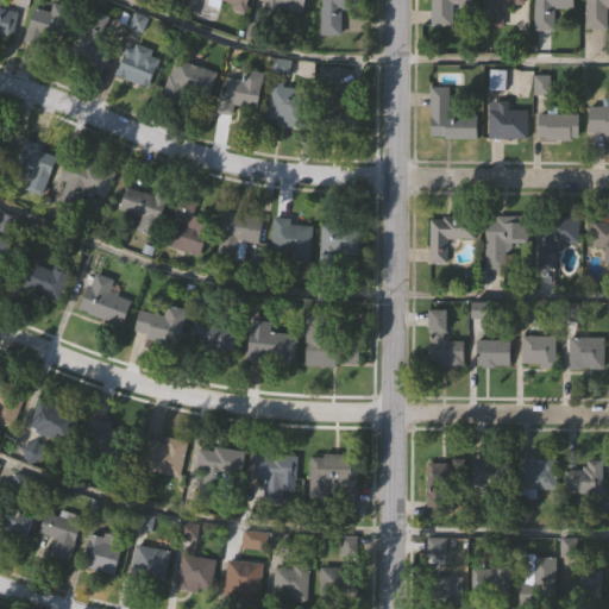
[(0,0),(0,7),(17,11),(11,37),(0,35),(0,0)]
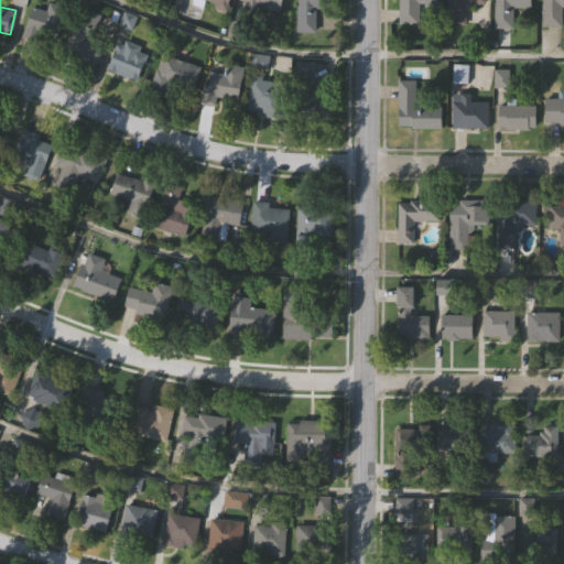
[(227,10),(229,0),(194,0),(194,2),(227,10)]
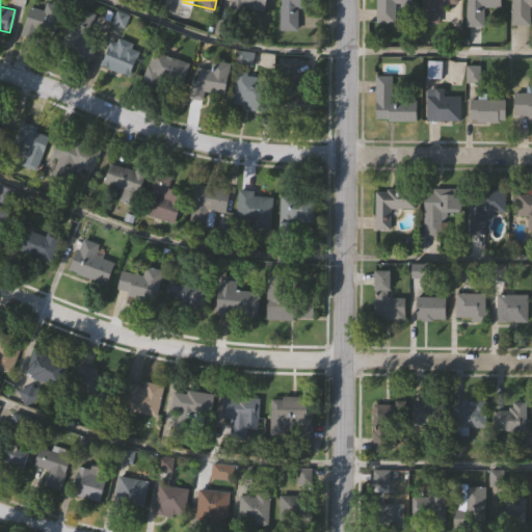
[(267,0),(267,10),(231,6),(231,0),(267,0)]
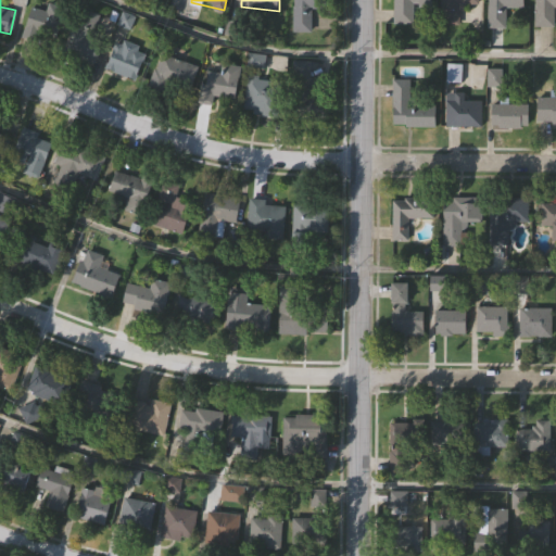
[(293,30),(293,0),(331,0),(331,8),(312,8),(311,32),(293,30)]
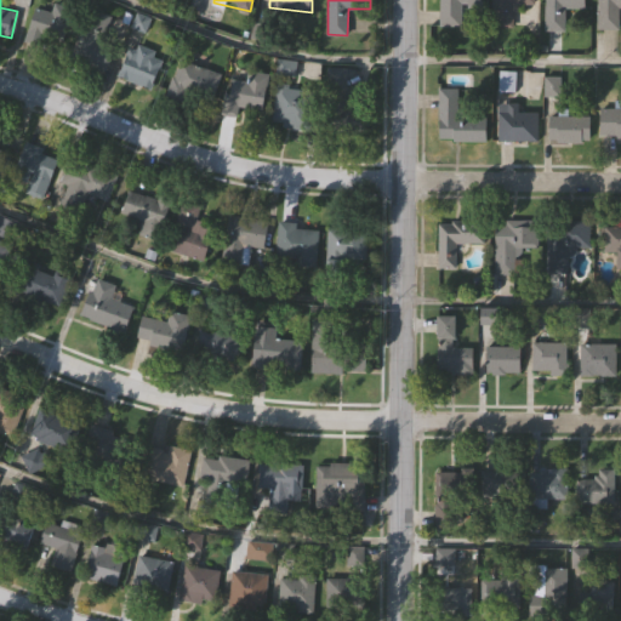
[(461,26),(439,26),(439,0),(480,0),(480,7),(461,6),(461,26)]
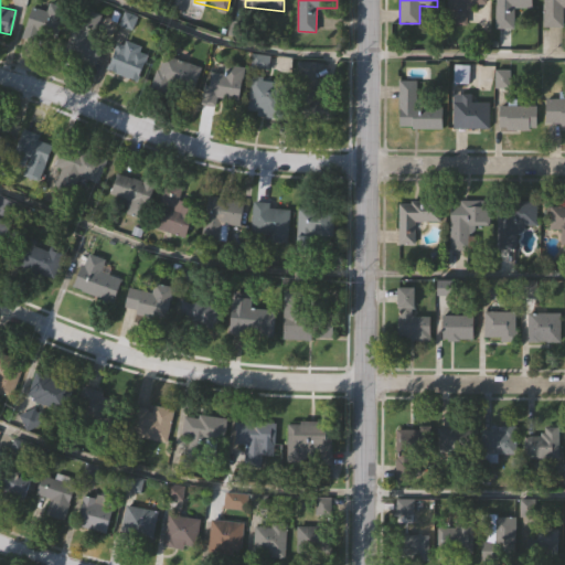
[(484,0),(484,4),(467,3),(466,25),(447,25),(447,0),(484,0)]
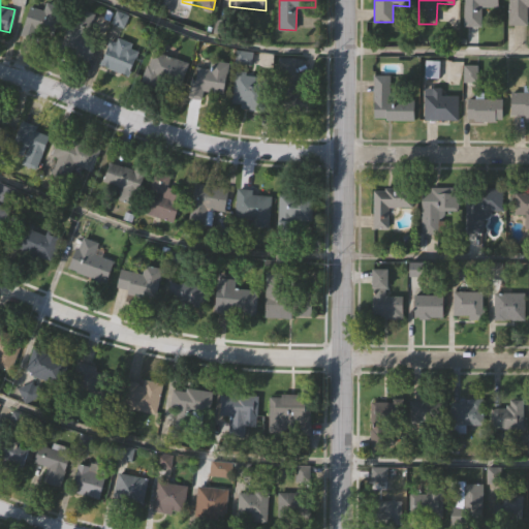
[(464,0),(498,0),(498,7),(480,7),(480,26),(464,26),(464,0)]
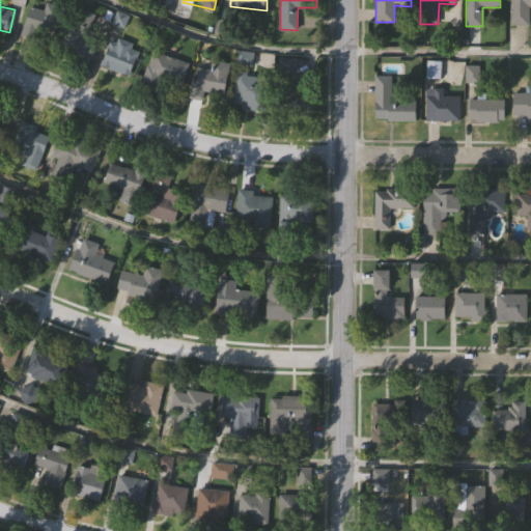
[(530,0),(530,6),(529,6),(529,25),(510,25),(510,0),(530,0)]
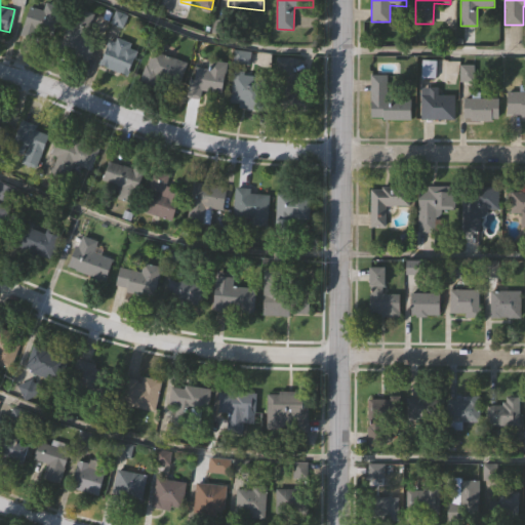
[(52,43),(22,35),(30,3),(61,11),(52,43)]
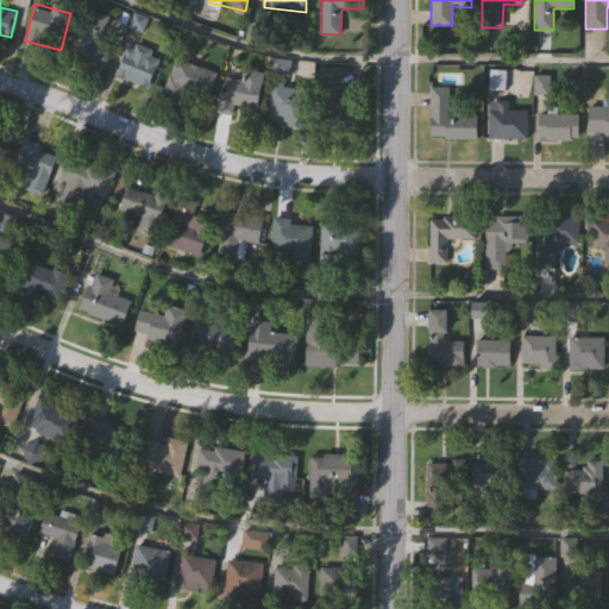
[(69,51),(93,13),(120,31),(96,69),(69,51)]
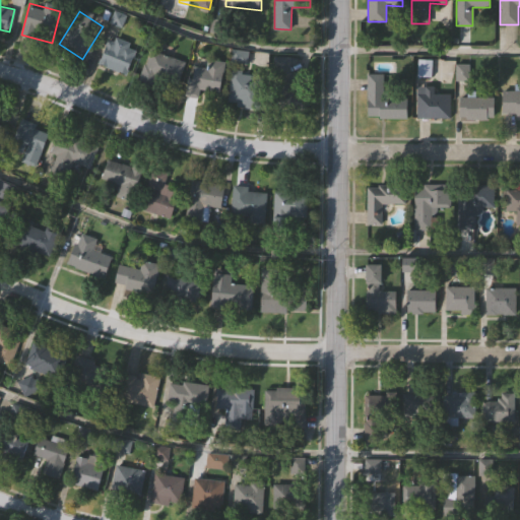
[(125,74),(99,63),(111,35),(137,46),(125,74)]
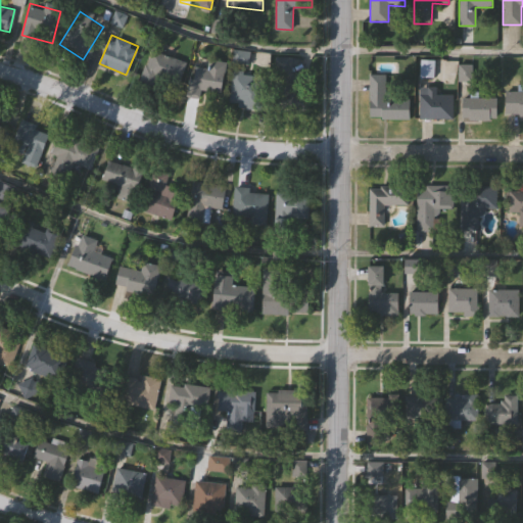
[(174,90),(141,77),(152,49),(185,62),(174,90)]
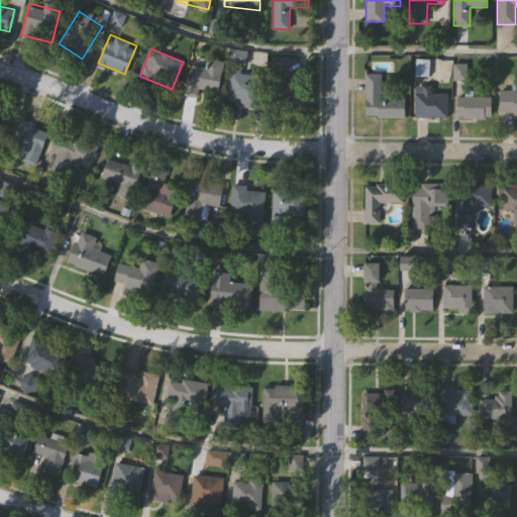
[(199,88),(198,97),(186,96),(189,66),(206,67),(206,59),(222,61),(220,90),(199,88)]
